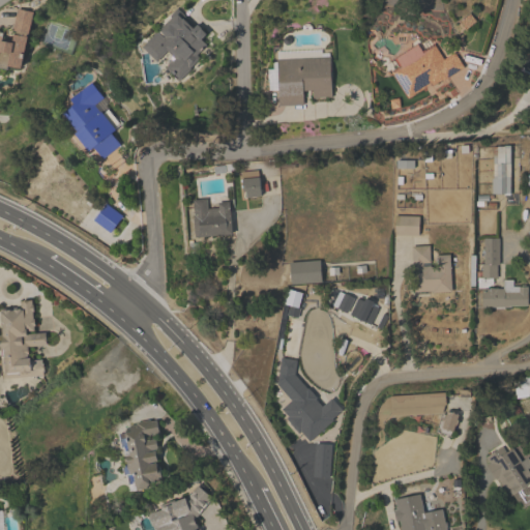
[(180,80),(168,68),(174,63),(167,56),(159,63),(142,46),(178,9),(206,36),(201,41),(209,50),(180,80)]
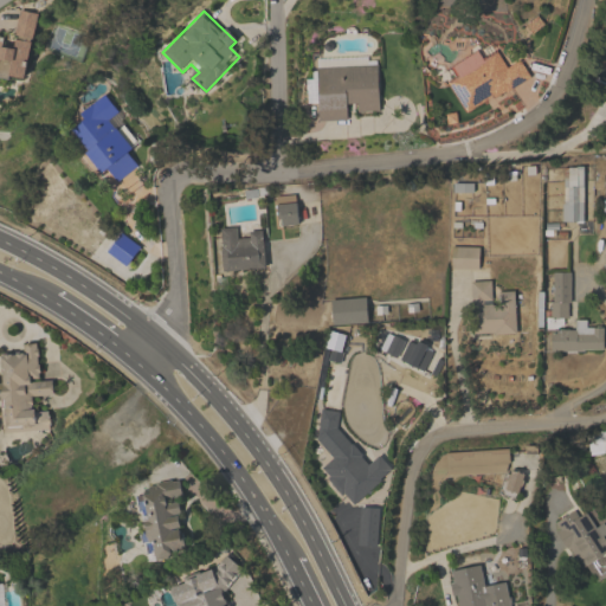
[(25,81),(0,77),(0,40),(30,44),(25,81)]
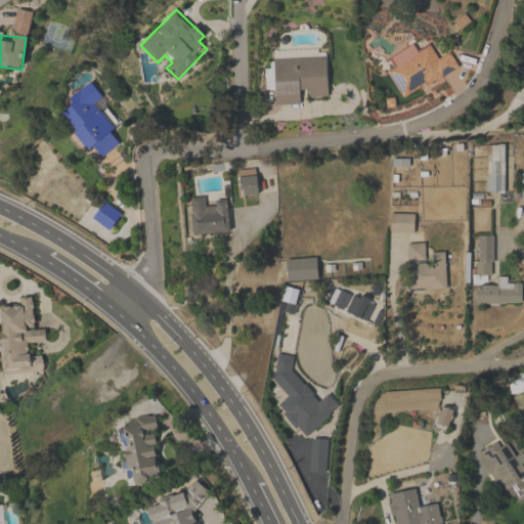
[(389,72),(398,68),(392,56),(427,40),(436,60),(450,53),(459,70),(400,97),(389,72)]
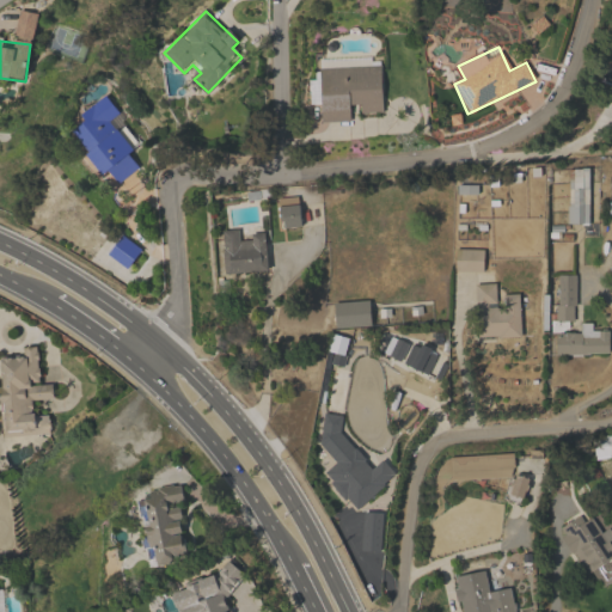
[(319,59),(381,57),(384,111),(349,112),(349,122),(322,123),(322,103),(310,104),(308,73),(320,73),(319,59)]
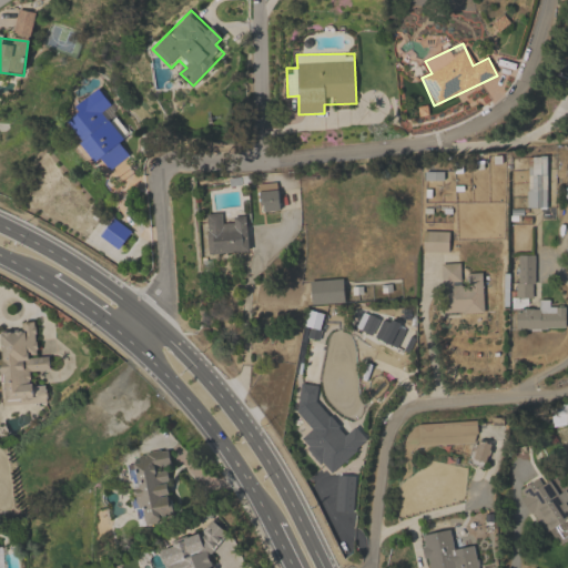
[(62,117),(95,94),(135,152),(109,170),(103,161),(95,165),(62,117)]
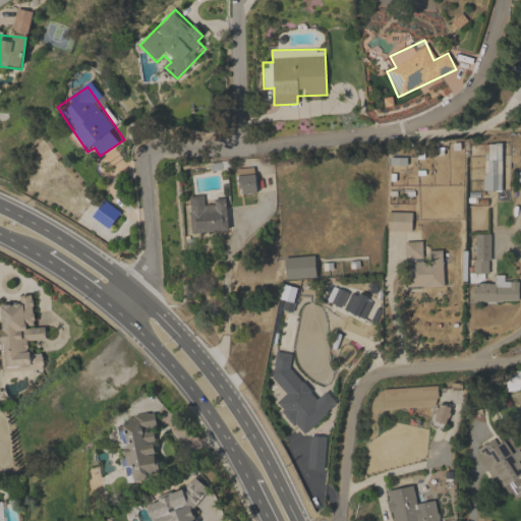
[(484,191),(484,150),(501,150),(501,191),(484,191)]
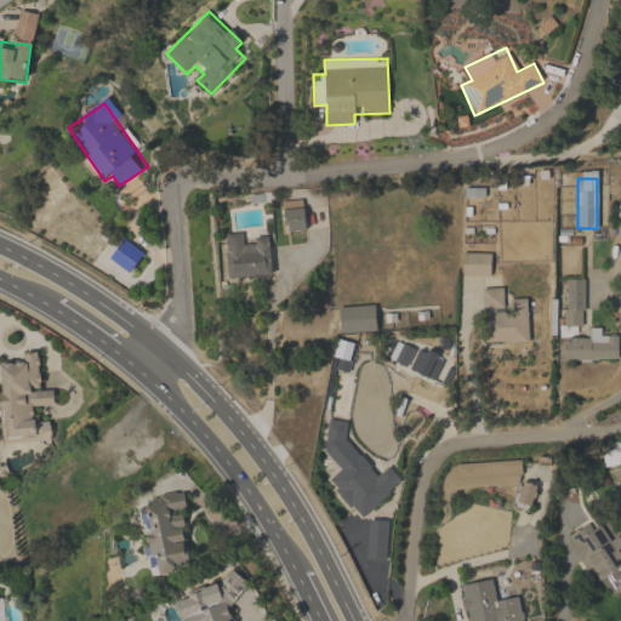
[(307,229),(285,232),(281,201),(302,199),(307,229)]
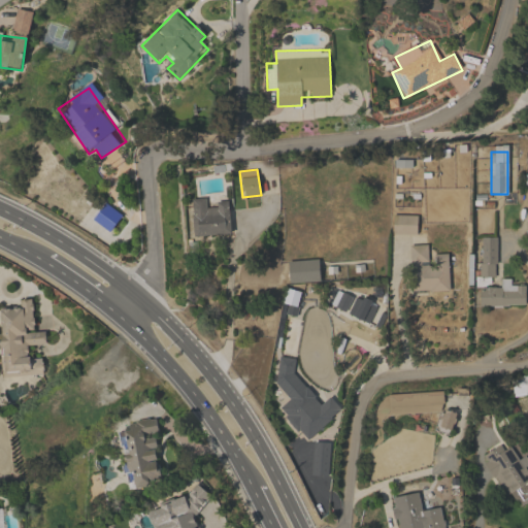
[(193,236),(192,199),(207,199),(208,201),(230,200),(231,235),(193,236)]
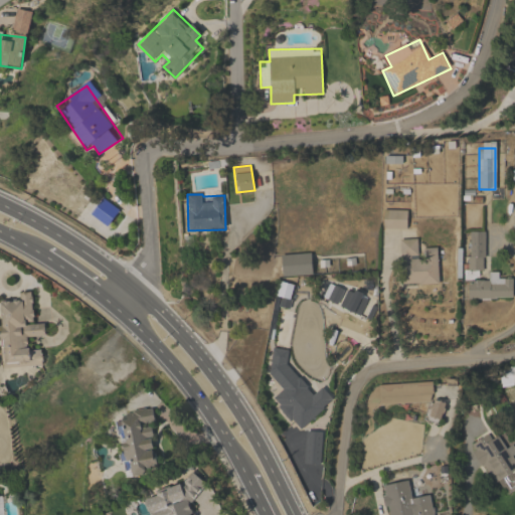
[(119,211),(107,226),(92,214),(104,199),(119,211)]
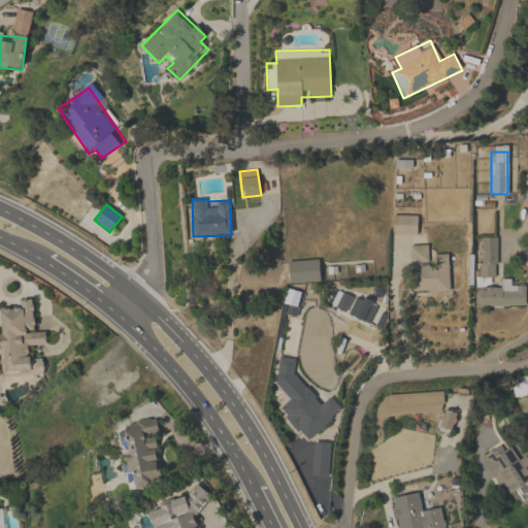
[(417,215),(417,233),(393,233),(393,215),(417,215)]
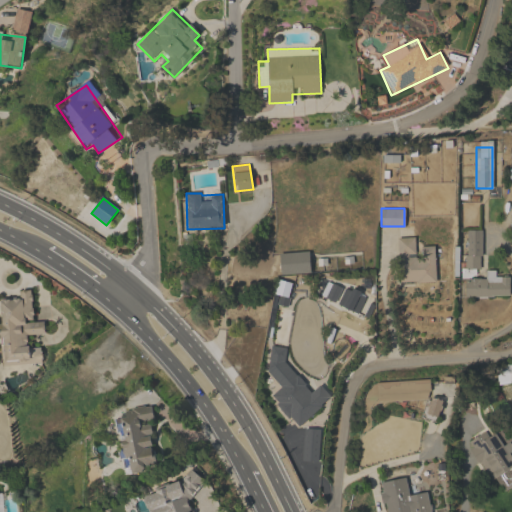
[(466,230),(482,230),(482,269),(466,269),(466,230)]
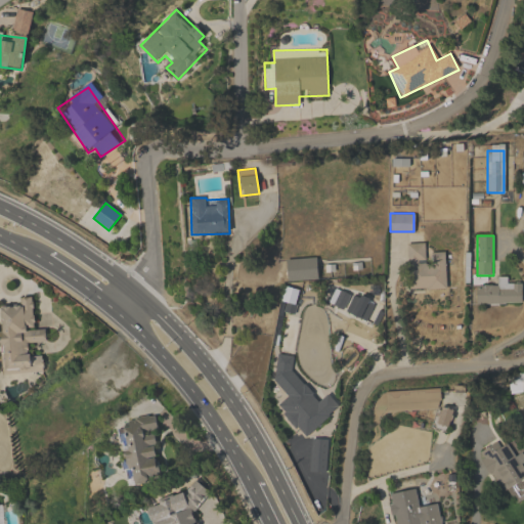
[(446,290),(408,290),(408,244),(428,243),(428,253),(445,252),(446,290)]
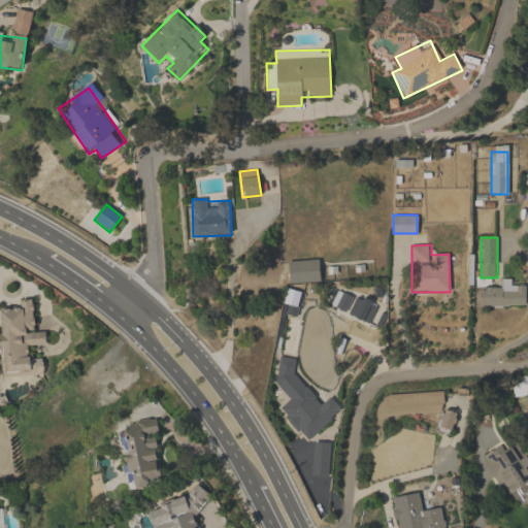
[(319,283),(289,283),(289,261),(319,261),(319,283)]
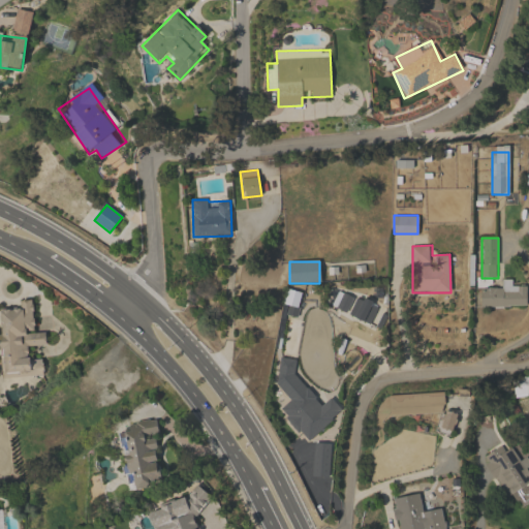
[(503,287),(503,280),(515,280),(515,287),(528,287),(528,307),(480,307),(480,287),(503,287)]
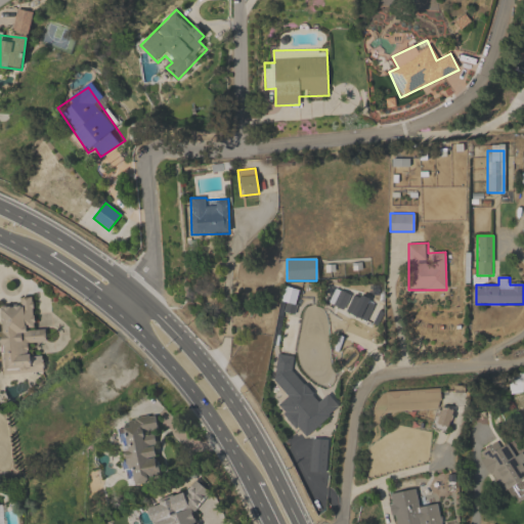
[(368,318),(323,304),(330,286),(375,301),(368,318)]
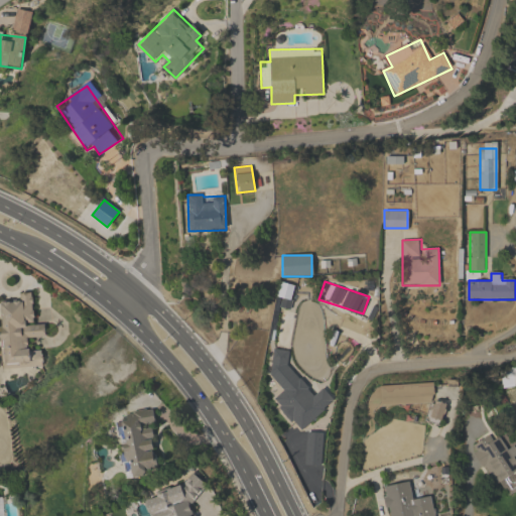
[(1,368),(0,302),(19,301),(19,292),(32,292),(33,325),(44,324),(45,337),(27,337),(27,350),(42,349),(42,367),(1,368)]
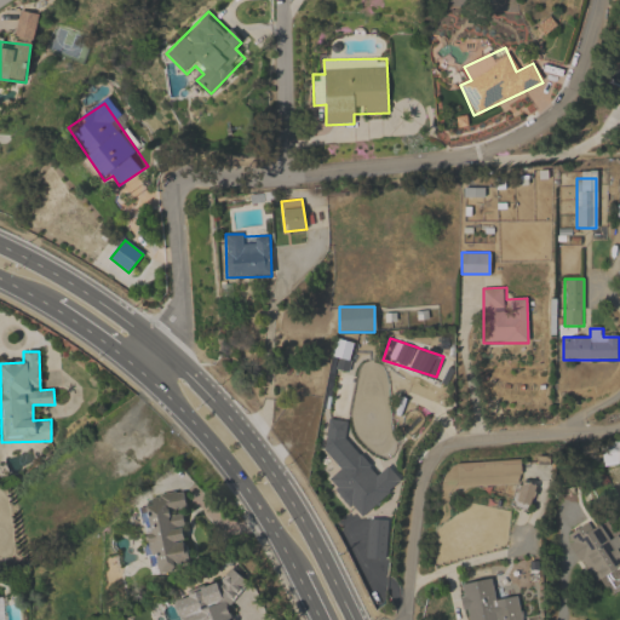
[(325,451),(329,418),(348,422),(345,440),(379,475),(386,466),(401,481),(362,517),(327,481),(340,469),(325,451)]
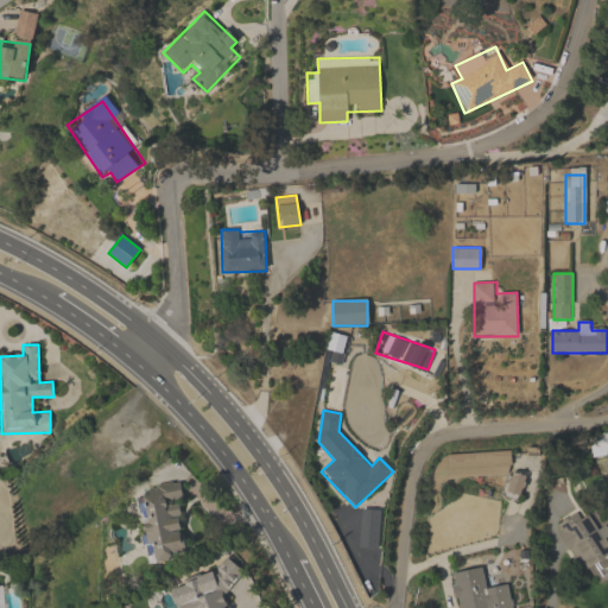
[(607,451),(594,453),(593,436),(607,434),(607,451)]
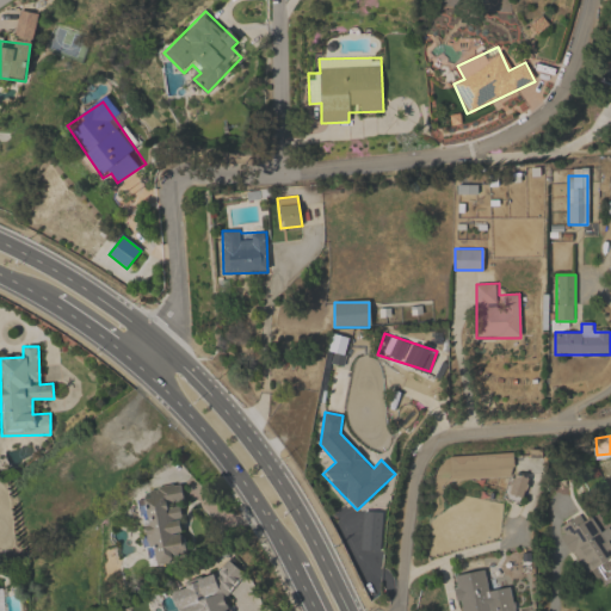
[(191,559),(149,566),(136,492),(178,485),(191,559)]
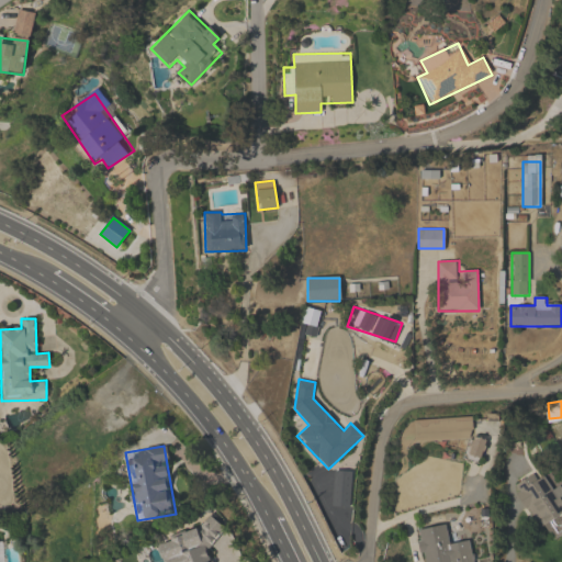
[(514,485),(534,474),(537,481),(546,475),(561,503),(561,535),(548,543),(514,485)]
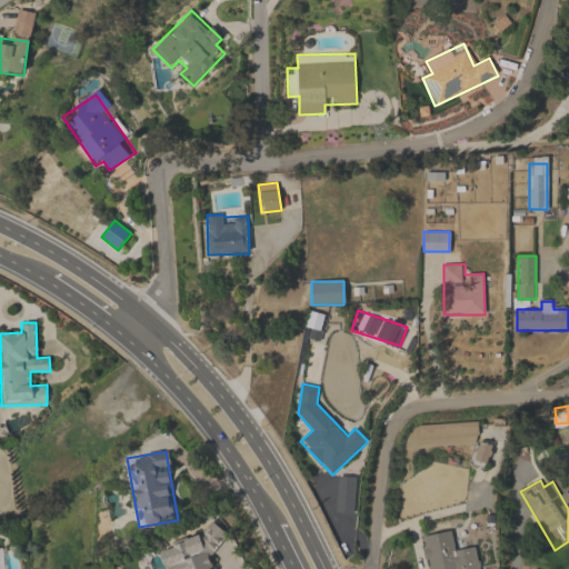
[(167,568),(159,550),(219,523),(227,542),(206,552),(212,568),(167,568)]
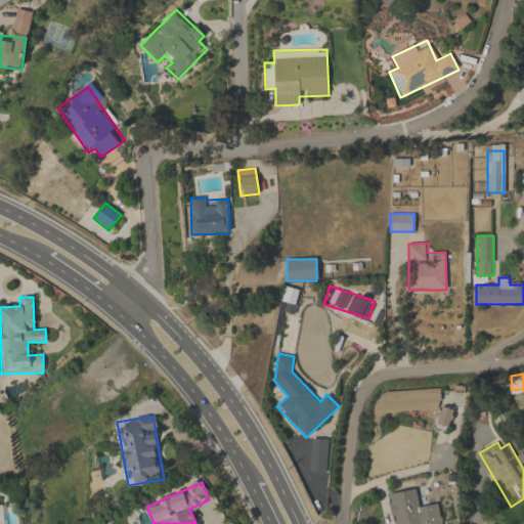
[(441,523),(394,523),(389,493),(416,488),(419,508),(438,504),(441,523)]
